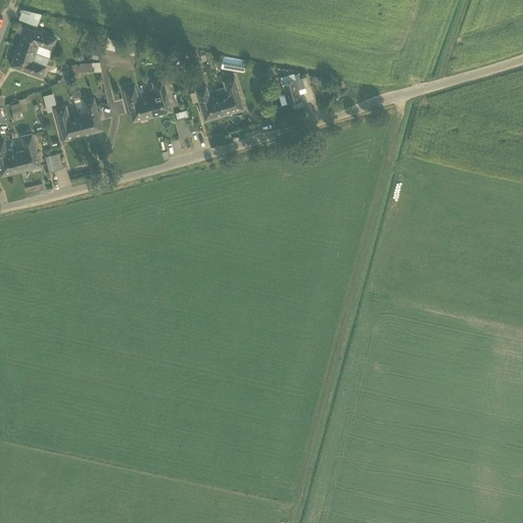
[(21,13),(18,20),(32,26),(35,18),(21,13)]
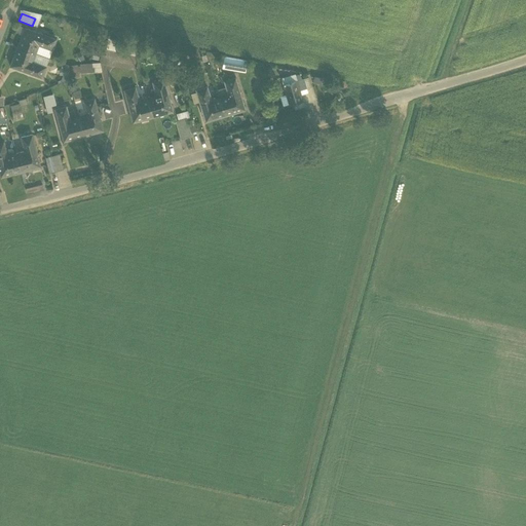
[(55,39),(24,28),(17,47),(35,53),(38,45),(51,50),(55,39)]
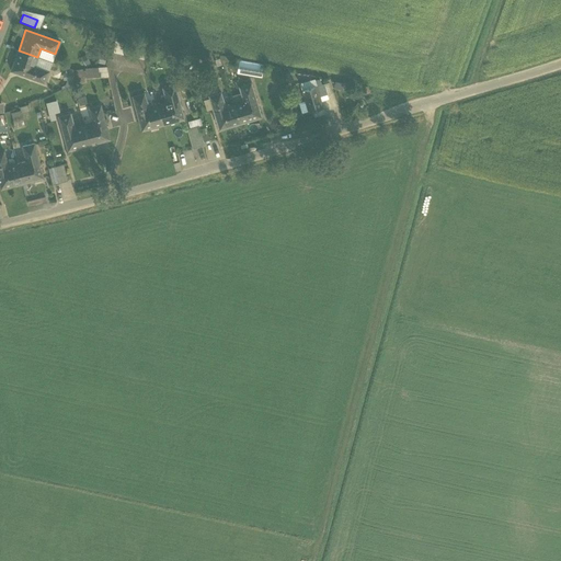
[(126,44),(115,41),(113,53),(123,55),(126,44)]
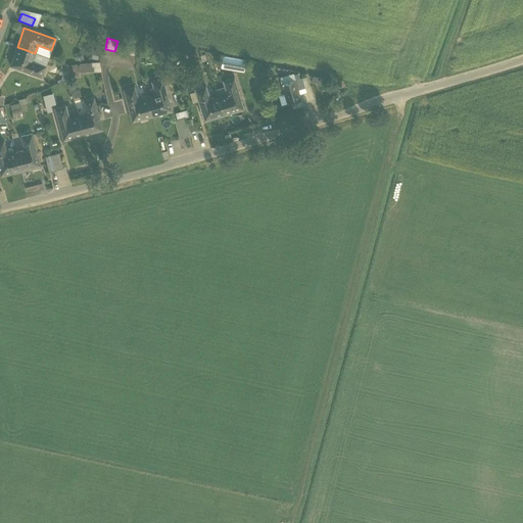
[(35,53),(17,47),(10,66),(42,78),(45,66),(32,62),(35,53)]
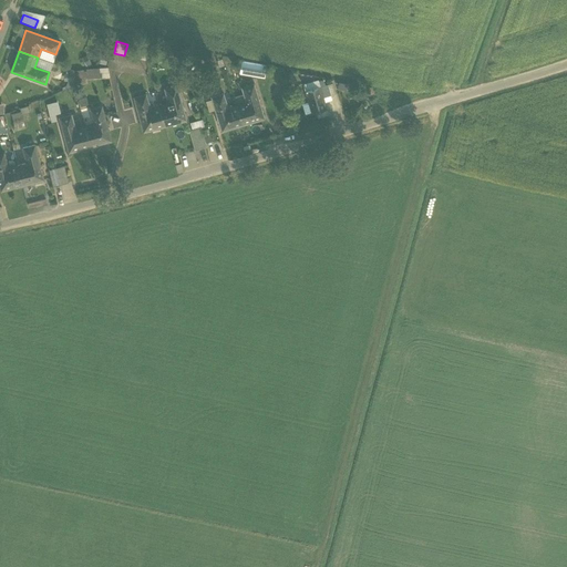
[(209,54),(192,51),(189,60),(207,64),(209,54)]
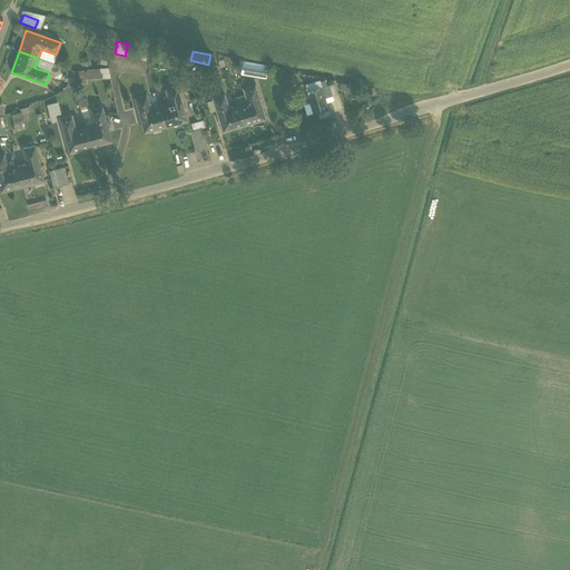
[(105,52),(101,69),(109,68),(111,55),(105,52)]
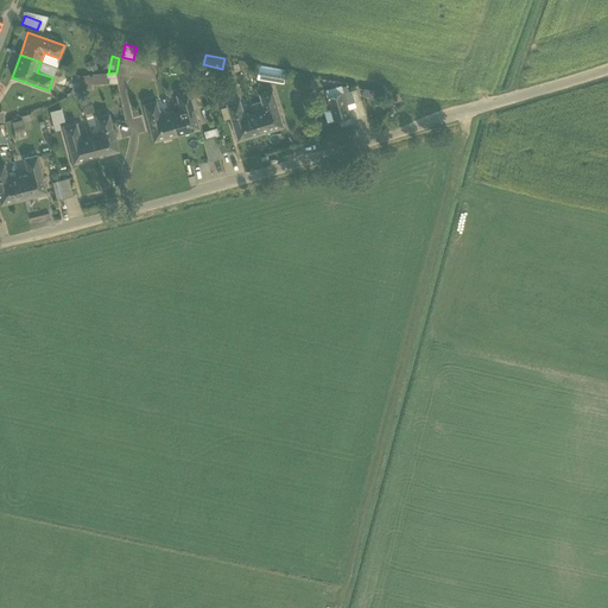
[(37,73),(52,77),(57,68),(40,62),(37,73)]
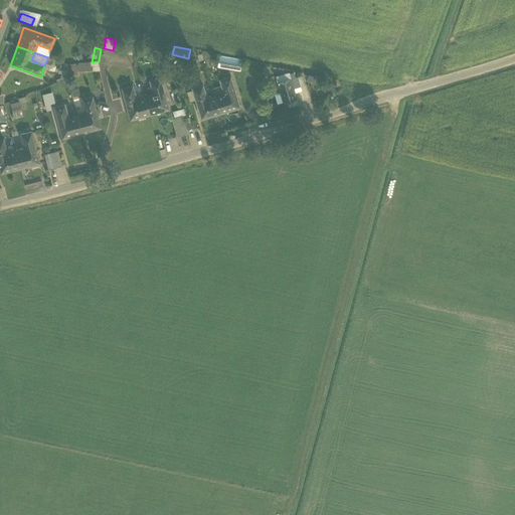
[(222,55),(220,65),(238,69),(240,58),(222,55)]
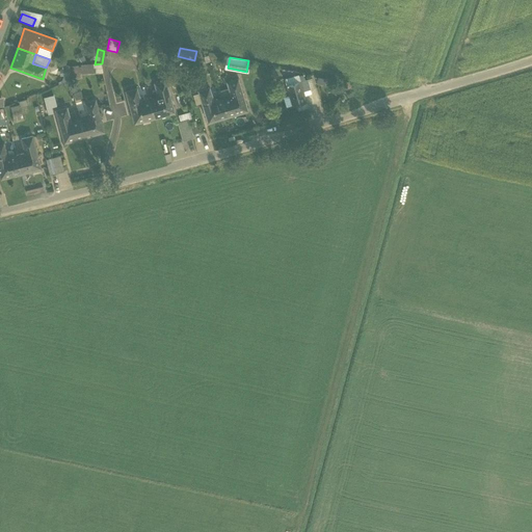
[(104,74),(102,63),(95,64),(91,64),(92,75),(104,74)]
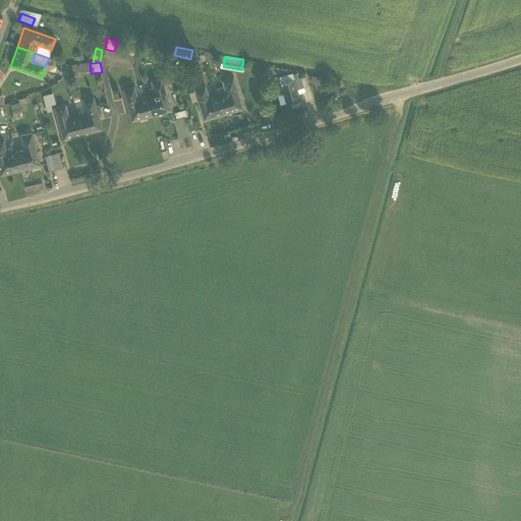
[(91,73),(90,63),(67,65),(67,75),(91,73)]
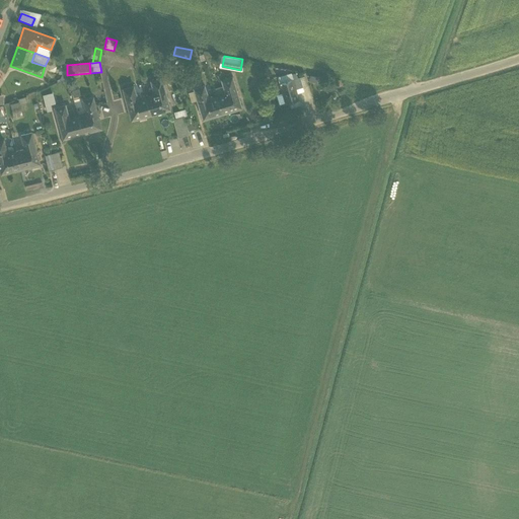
[(306,76),(293,80),(295,89),(309,85),(306,76)]
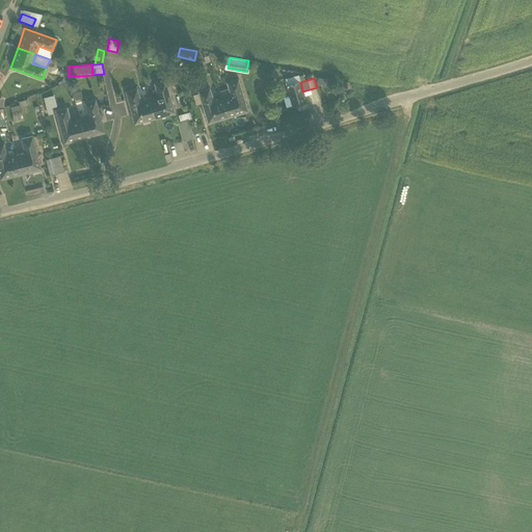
[(247,111),(238,79),(227,82),(231,96),(222,99),(228,117),(247,111)]
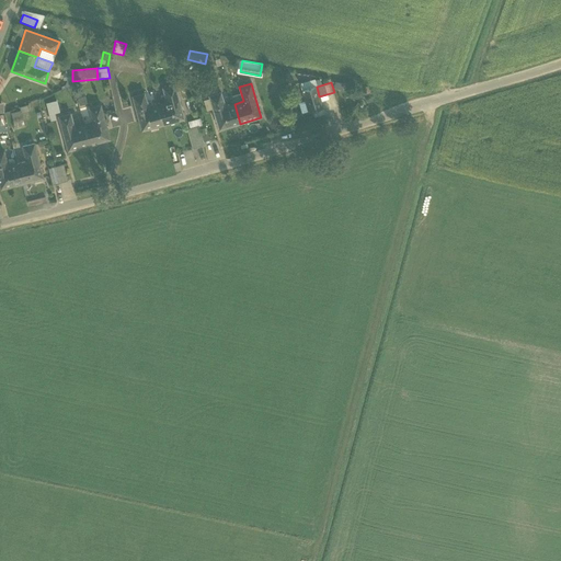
[(174,84),(162,88),(167,103),(158,105),(163,125),(184,119),(174,84)]
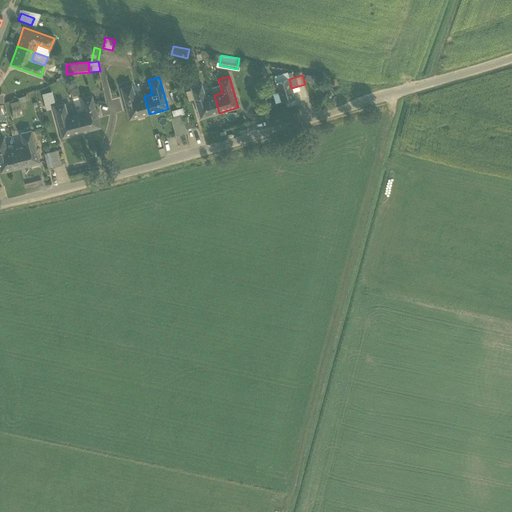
[(289,79),(275,83),(278,92),(281,101),(281,103),(294,99),(291,88),(289,79)]
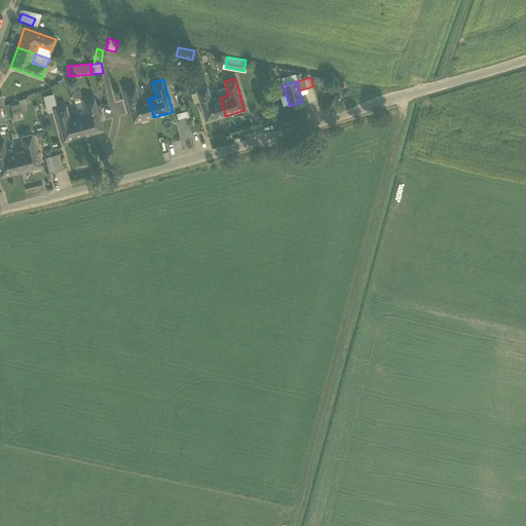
[(220,98),(211,101),(207,86),(195,89),(205,122),(225,116),(220,98)]
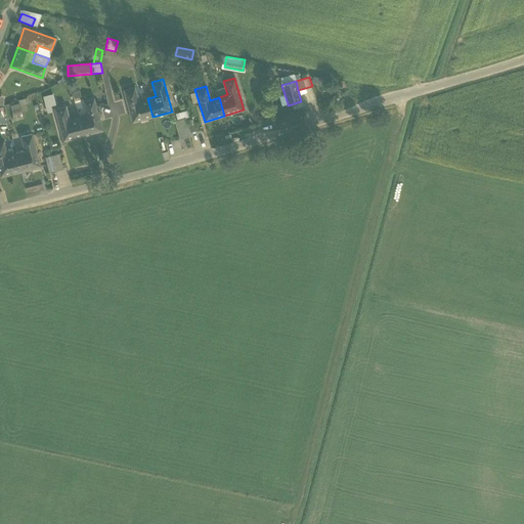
[(147,98),(138,100),(134,87),(124,90),(132,122),(153,117),(147,98)]
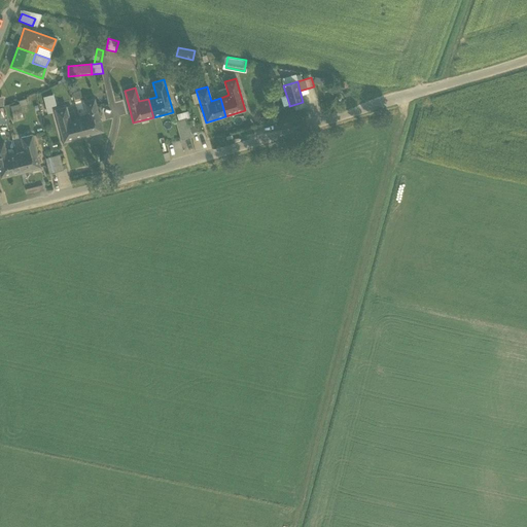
[(53,95),(43,97),(47,113),(51,112),(50,106),(56,105),(53,95)]
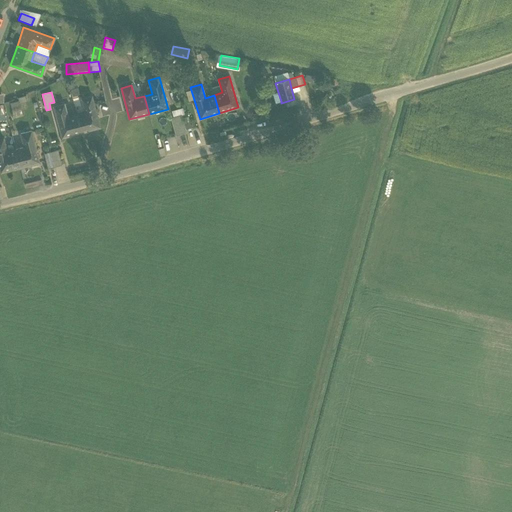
[(281,101),(278,92),(272,94),(275,103),(281,101)]
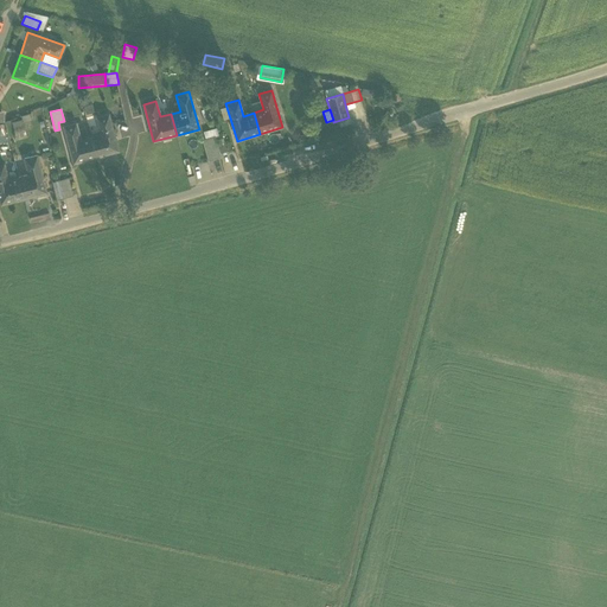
[(109,114),(96,117),(101,133),(90,136),(96,158),(119,151),(109,114)]
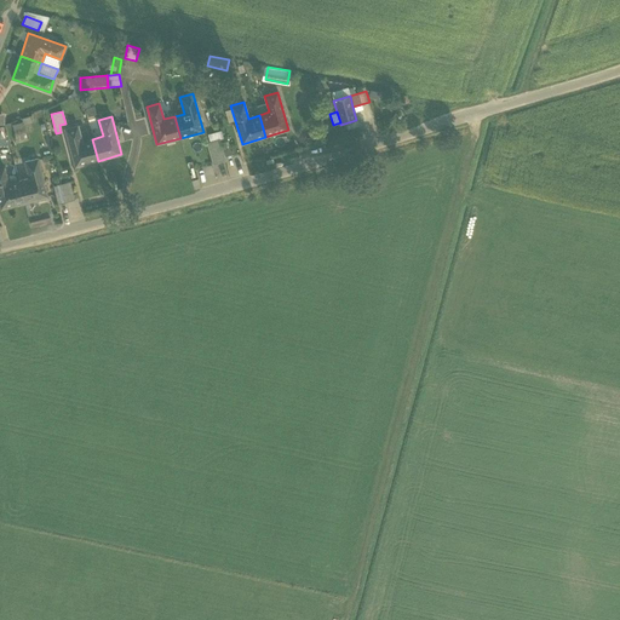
[(11,125),(15,142),(28,138),(24,121),(11,125)]
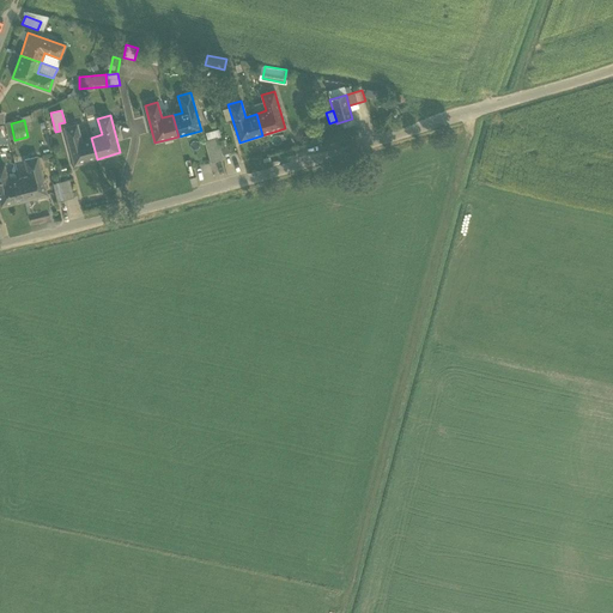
[(91,138),(82,140),(77,123),(64,127),(74,165),(97,159),(91,138)]
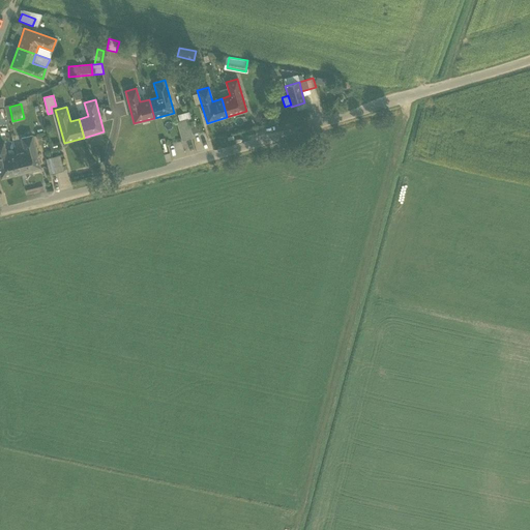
[(177,115),(179,121),(187,119),(190,118),(188,112),(177,115)]
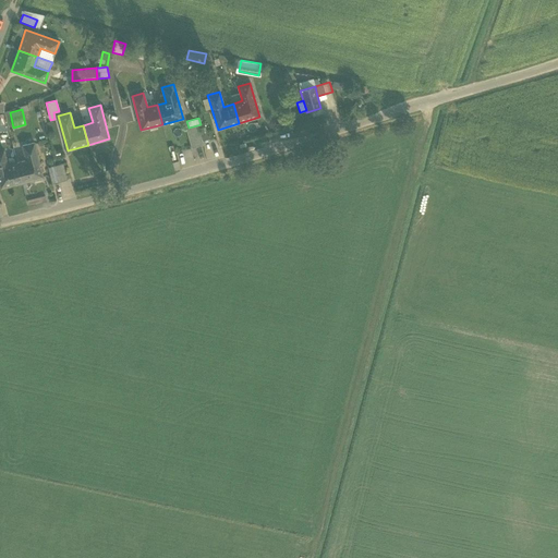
[(194,147),(203,144),(197,125),(189,128),(194,147)]
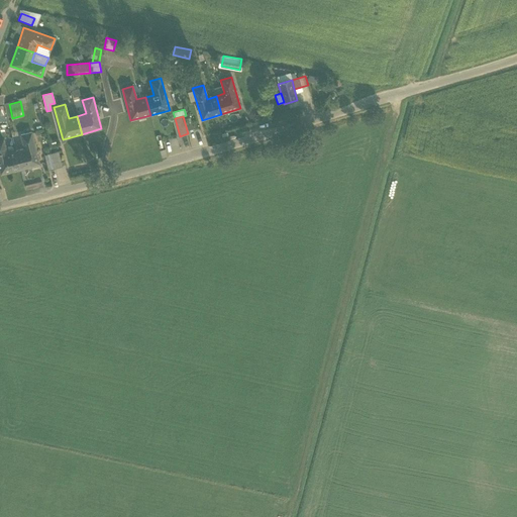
[(193,129),(190,118),(185,120),(188,130),(193,129)]
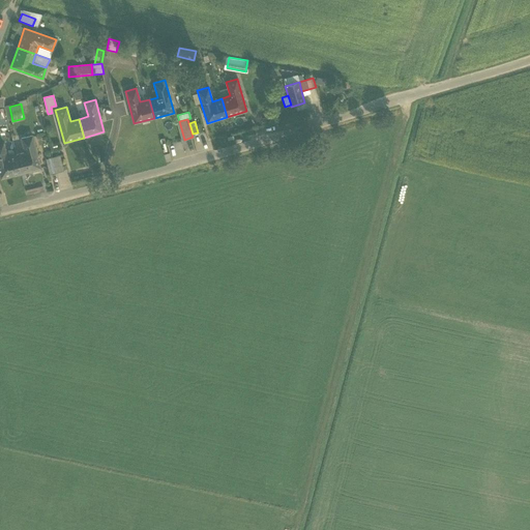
[(32,136),(21,139),(25,153),(16,155),(21,174),(40,169),(32,136)]
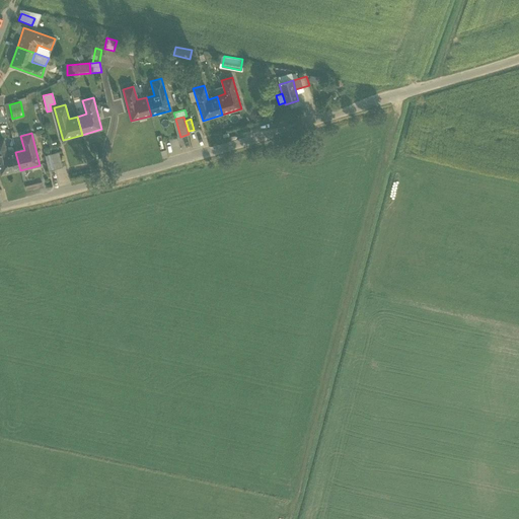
[(7,154),(3,140),(0,141),(0,172),(0,175),(20,170),(15,152),(7,154)]
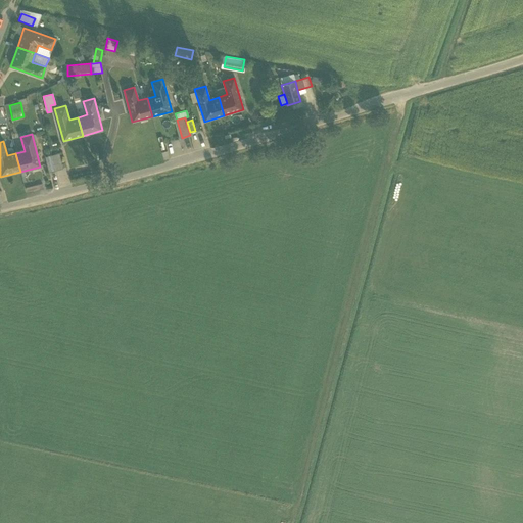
[(59,153),(52,155),(56,171),(63,169),(59,153)]
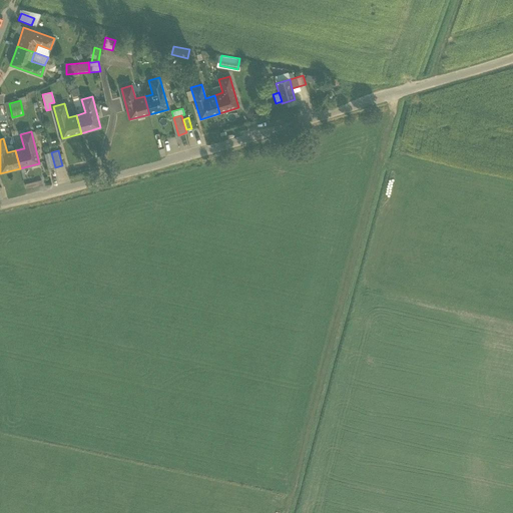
[(55,167),(51,152),(44,154),(48,169),(55,167)]
